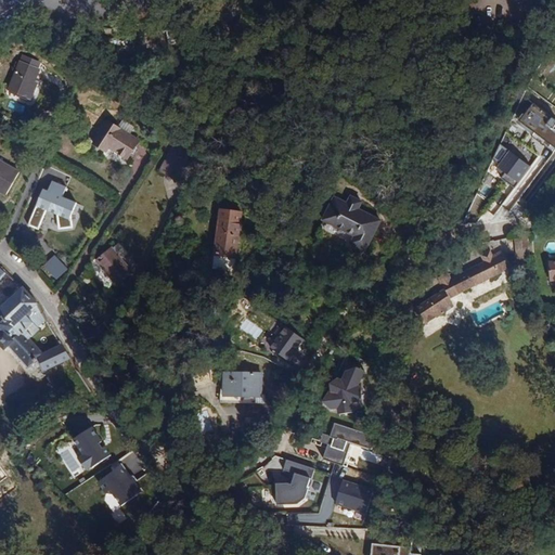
[(52,28),(51,36),(82,39),(84,31),(52,28)]
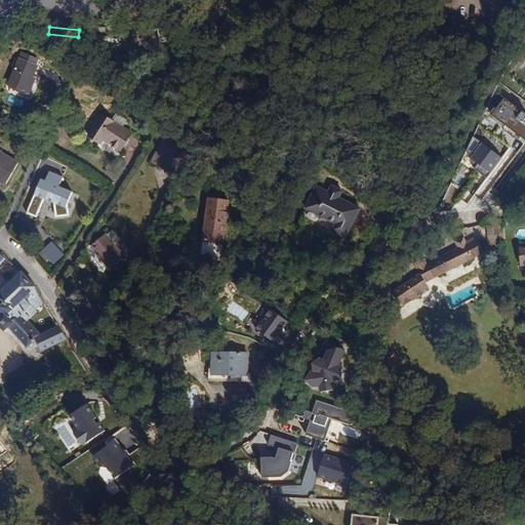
[(39,61),(23,54),(9,88),(30,95),(36,79),(32,78),(39,61)]
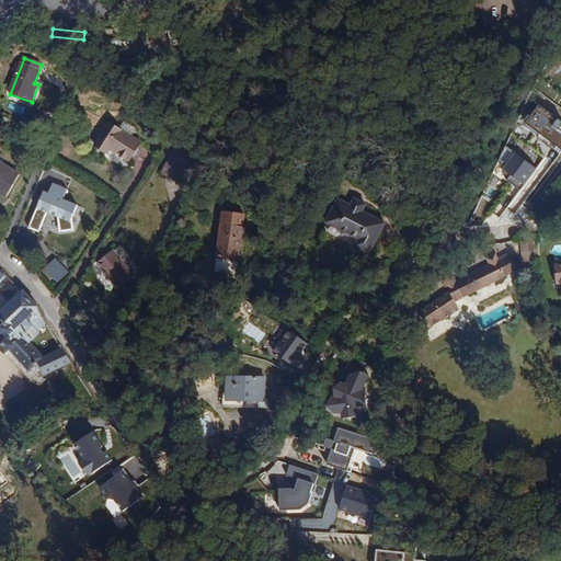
[(557,119),(539,106),(526,123),(560,149),(560,148),(560,121),(559,118),(557,119)]
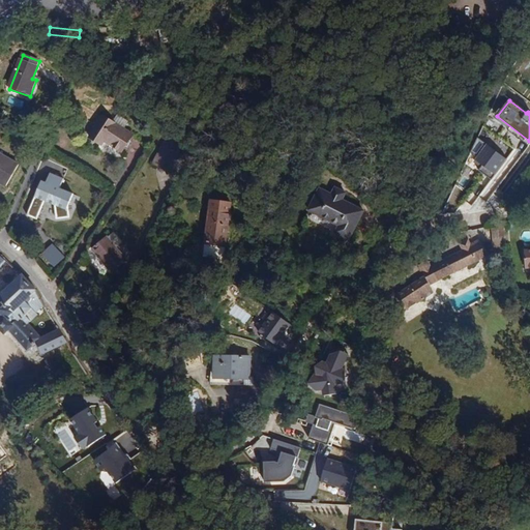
[(105,116),(91,138),(101,145),(104,141),(121,152),(133,134),(124,128),(128,122),(117,115),(113,121),(105,116)]
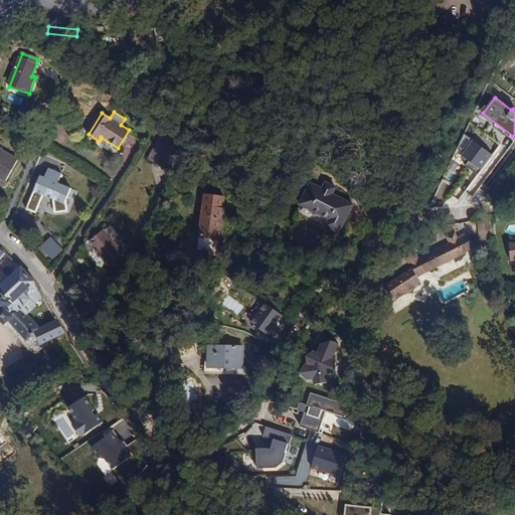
[(162,132),(149,159),(166,168),(180,141),(162,132)]
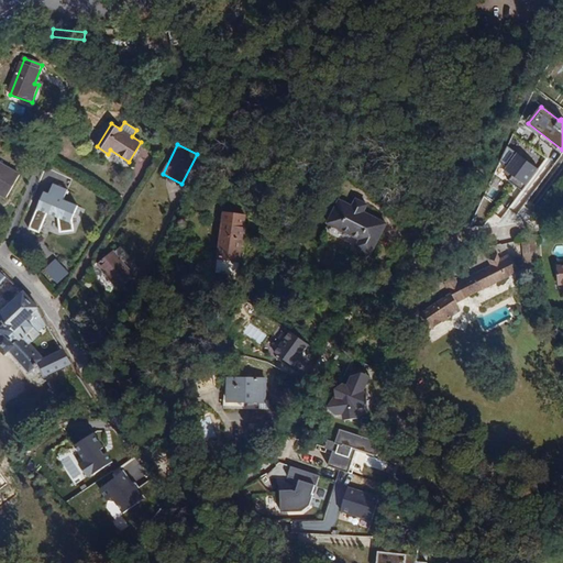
[(526,186),(538,169),(517,153),(504,169),(526,186)]
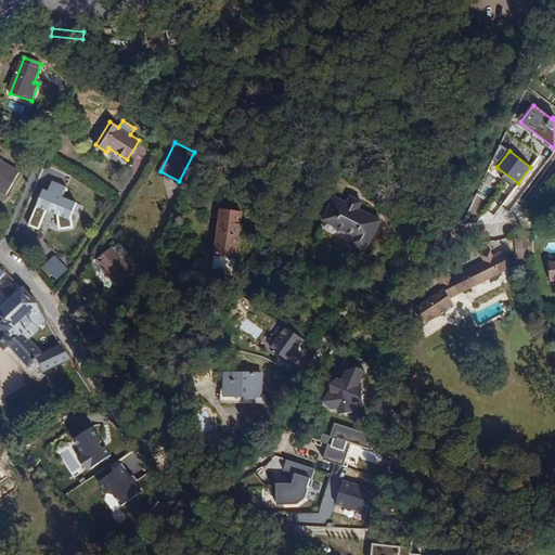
[(0,190),(7,194),(18,172),(0,162),(0,190)]
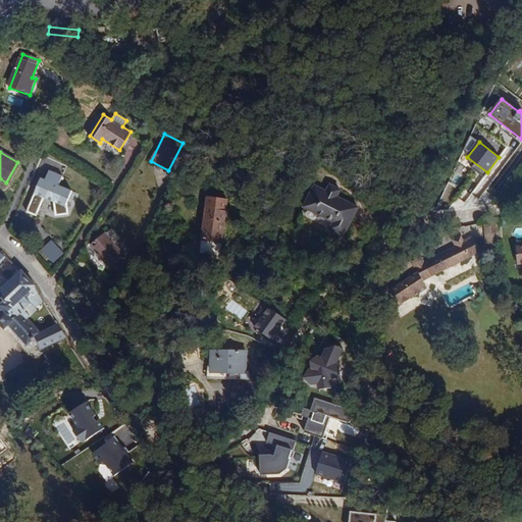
[(72,191),(59,185),(63,175),(50,170),(44,179),(41,178),(27,212),(36,215),(43,199),(53,203),(55,215),(67,213),(65,205),(72,191)]
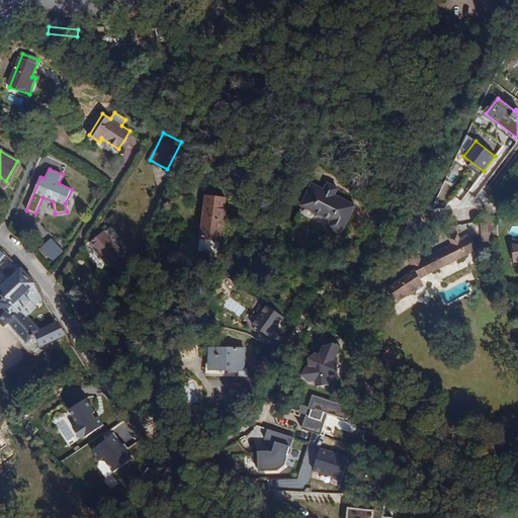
[(313,185),(303,204),(331,220),(328,227),(297,213),(293,224),(336,245),(354,206),(336,196),(339,189),(329,186),(325,191),(313,185)]
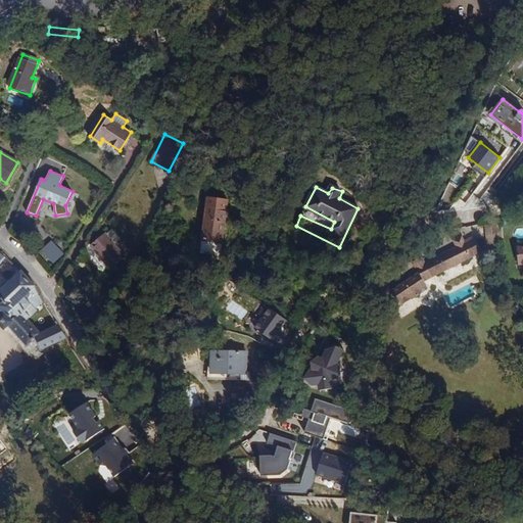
[(207,217),(204,250),(222,252),(228,200),(207,198),(205,217),(207,217)]
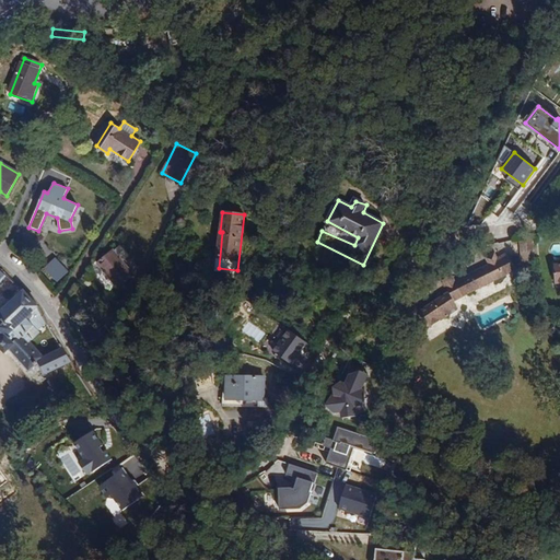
[(119,245),(97,263),(117,287),(132,275),(121,261),(128,256),(119,245)]
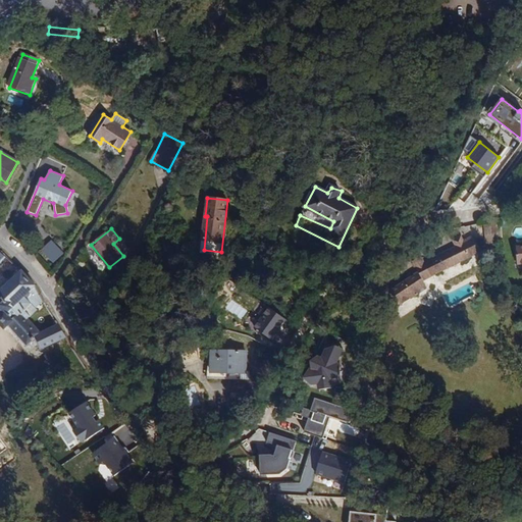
[(423,279),(478,251),(471,237),(462,241),(460,237),(453,241),(456,247),(423,263),(420,258),(413,262),(418,272),(392,290),(400,304),(427,286),(423,279)]
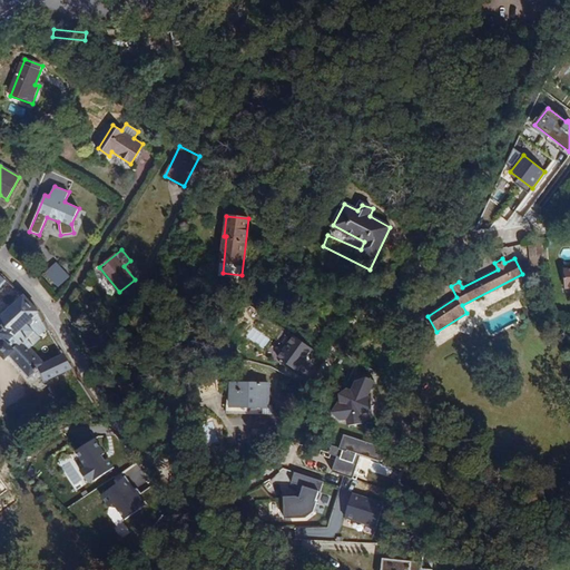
[(57,288),(69,276),(56,263),(43,274),(57,288)]
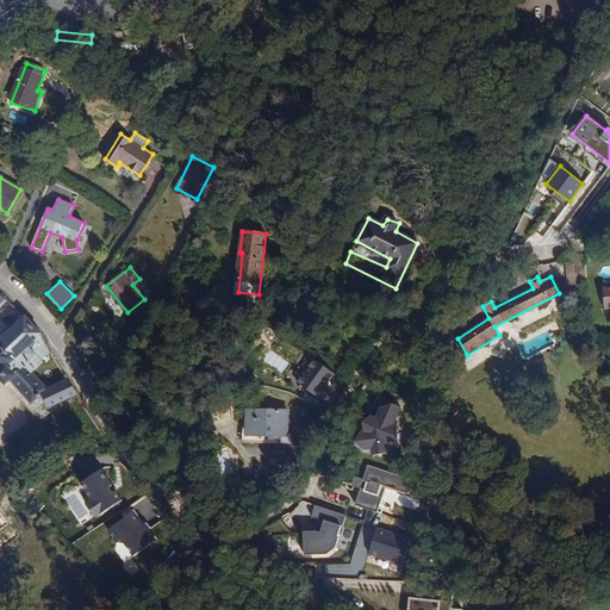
[(609,281),(598,281),(595,300),(609,302),(609,307),(609,306),(609,281)]
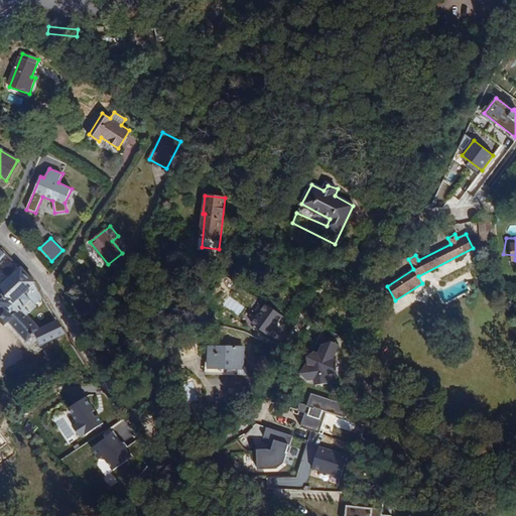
[(21,268),(0,288),(0,310),(2,313),(7,308),(14,316),(9,321),(27,340),(35,333),(40,343),(65,333),(57,321),(40,329),(26,313),(34,306),(30,298),(38,290),(29,277),(21,268)]
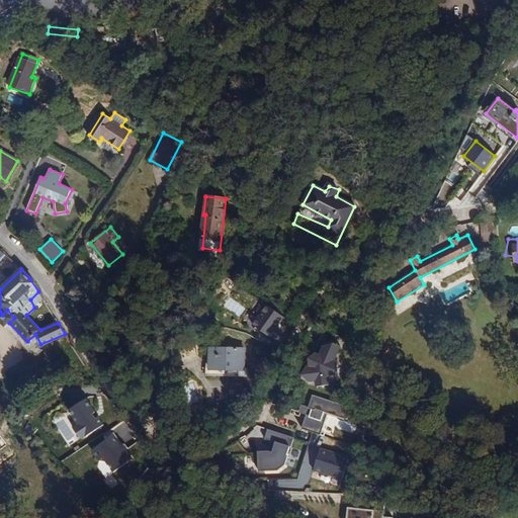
[(268,337),(282,317),(267,306),(253,327),(268,337)]
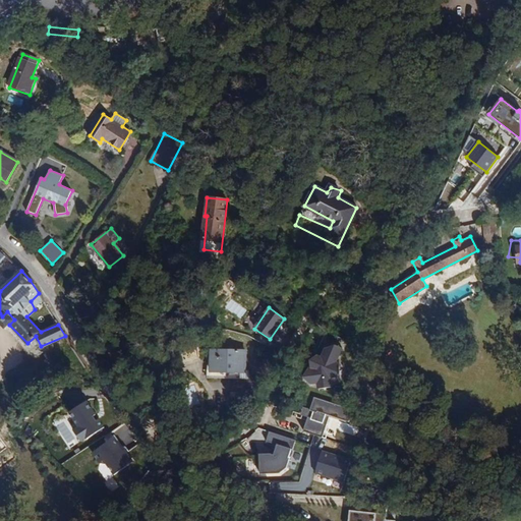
[(2,316),(0,317),(0,319),(6,327),(9,325),(14,320),(7,311),(2,316)]
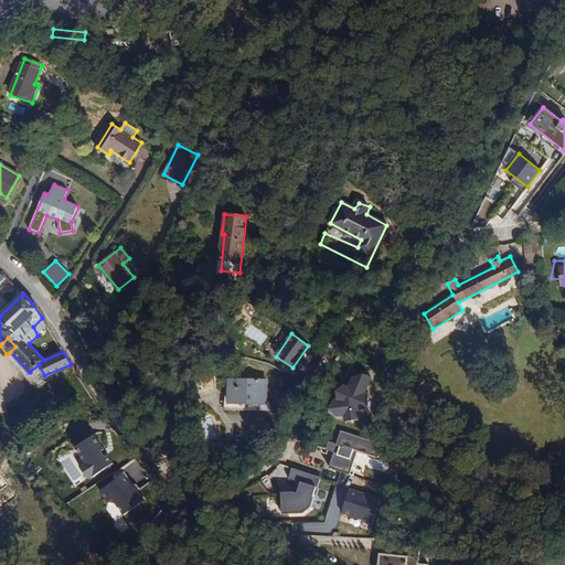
[(38,370),(27,375),(32,386),(43,382),(38,370)]
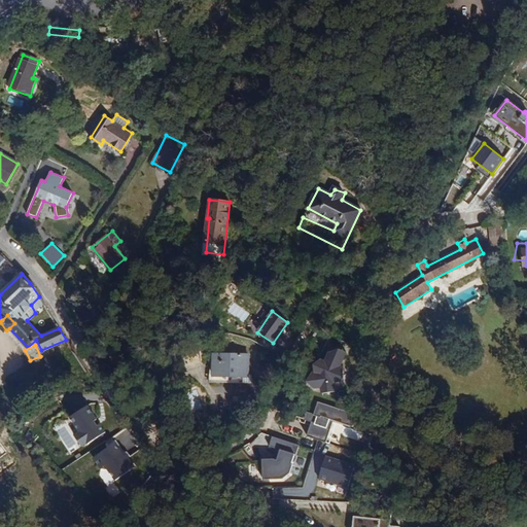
[(312,371),(307,380),(314,386),(322,385),(323,391),(337,390),(336,381),(338,379),(343,369),(341,363),(346,350),(339,347),(329,350),(325,359),(320,357),(314,362),(315,371),(312,371)]
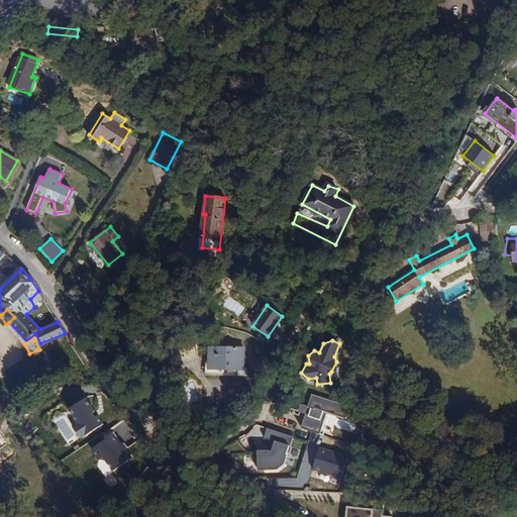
[(244,348),(210,347),(209,368),(206,368),(206,374),(247,375),(247,368),(243,368),(244,348)]
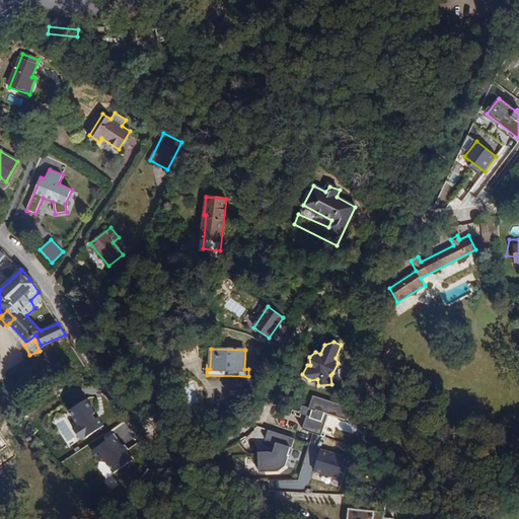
[(263,355),(257,367),(266,371),(271,358),(263,355)]
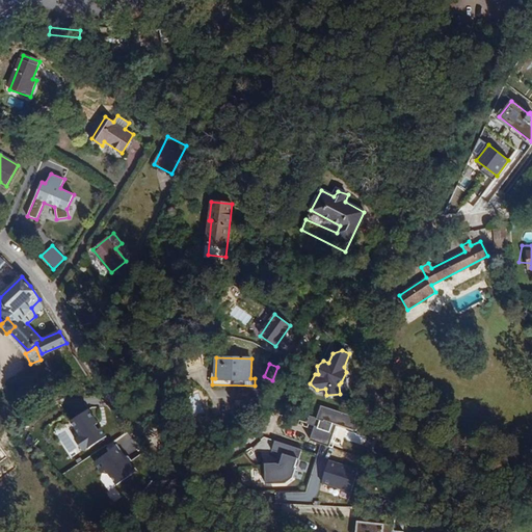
[(212,401),(212,411),(227,413),(228,402),(212,401)]
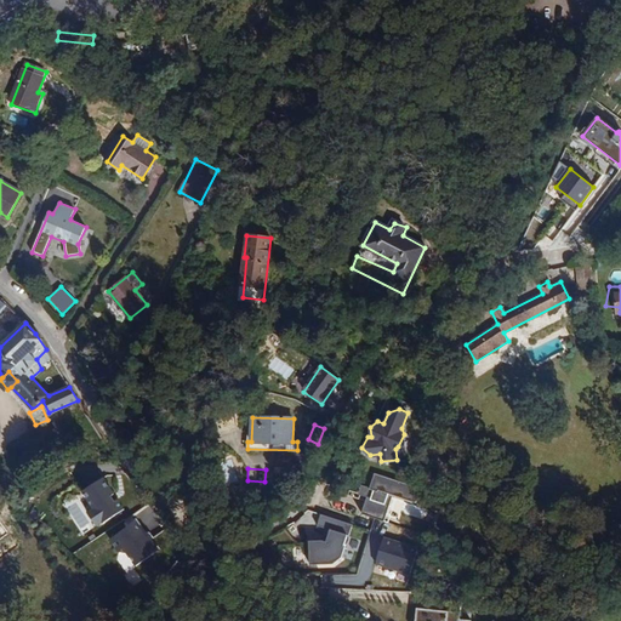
[(375,473),(360,516),(382,523),(391,496),(416,503),(421,489),(375,473)]
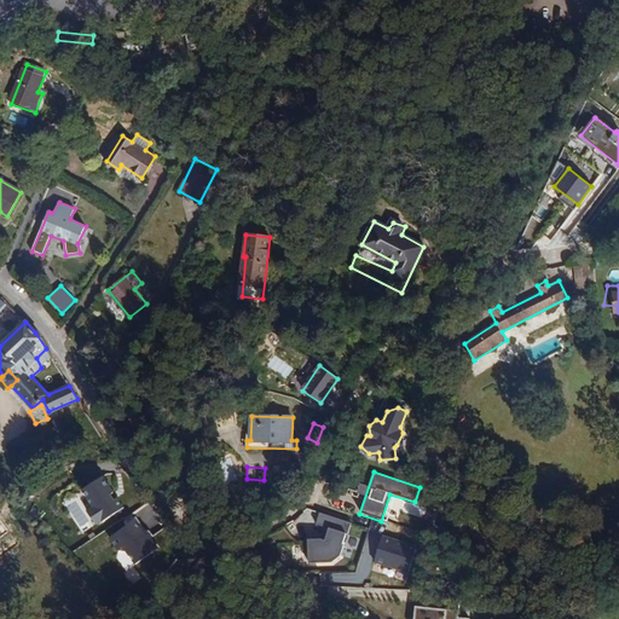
[(122,509),(102,476),(80,491),(92,509),(87,513),(96,526),(122,509)]
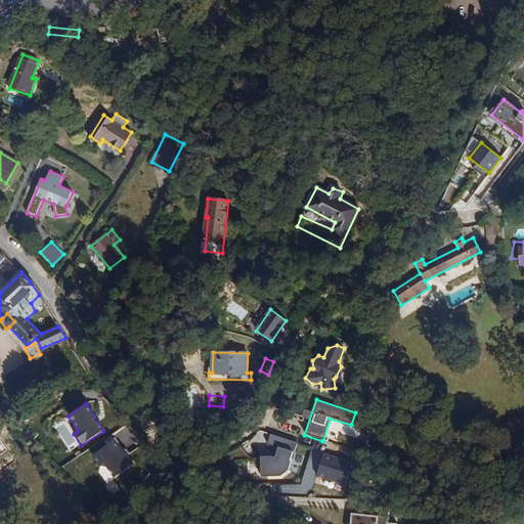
[(129,467),(113,442),(93,455),(110,480),(129,467)]
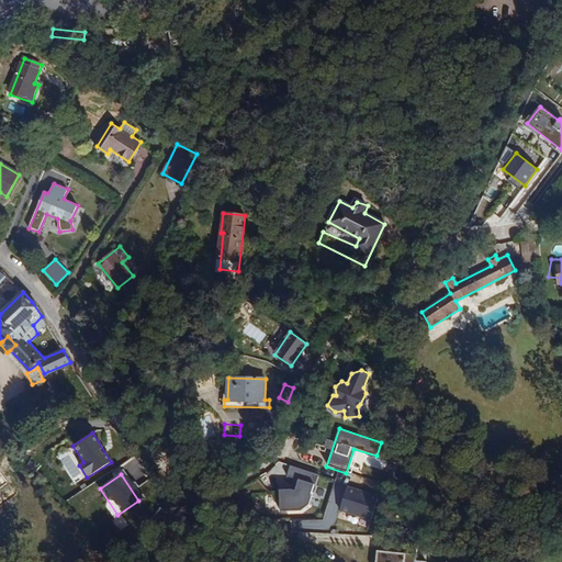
[(306,505),(314,485),(299,480),(295,490),(279,490),(280,512),(298,509),(301,506),(306,505)]
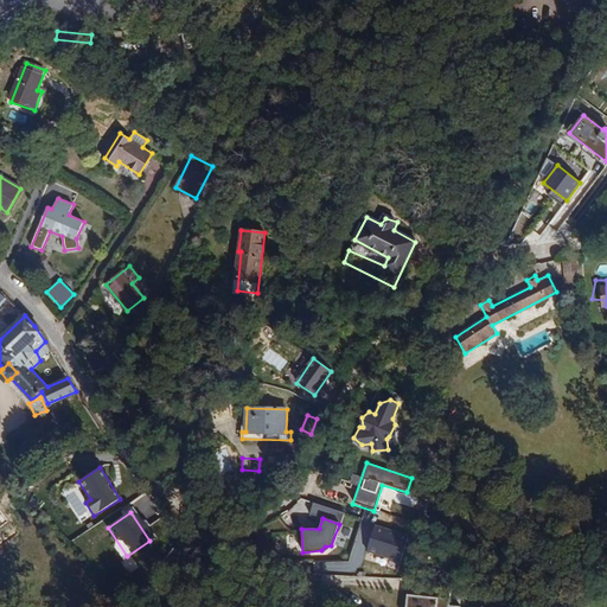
[(398,562),(408,536),(376,525),(368,551),(398,562)]
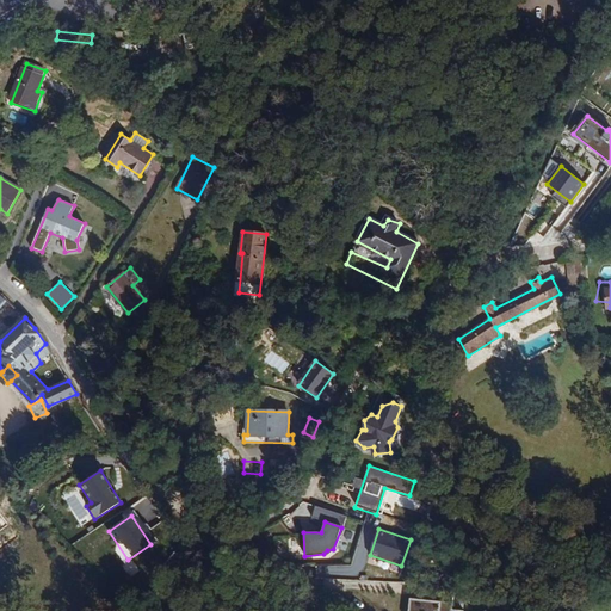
[(413,599),(411,610),(460,610),(452,610),(455,588),(437,586),(434,602),(413,599)]
